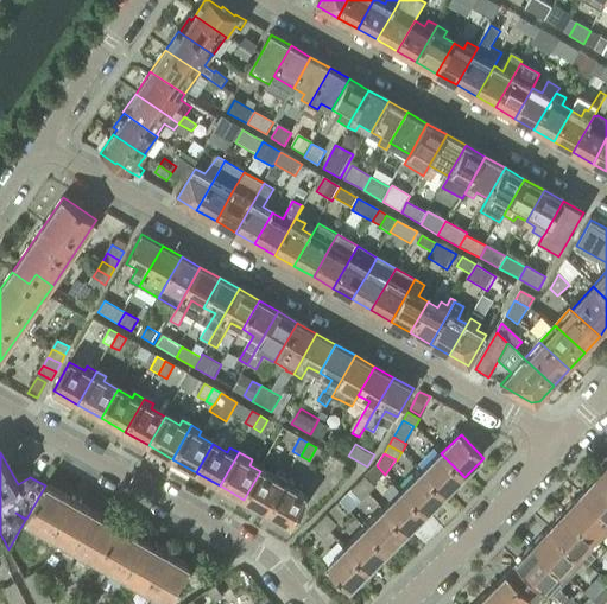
[(441,453),(422,472),(446,496),(465,477),(441,453)]
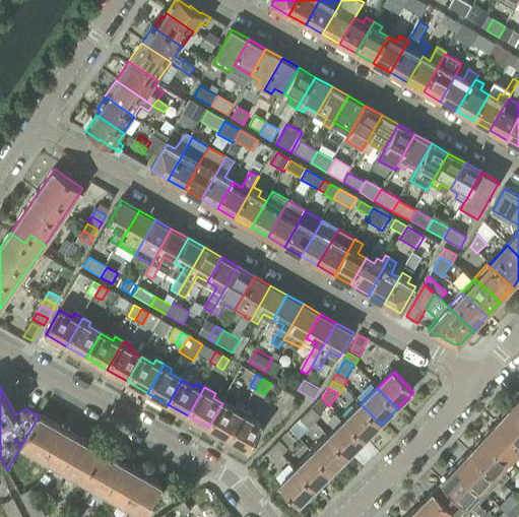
[(322,398),(312,409),(320,416),(329,406),(322,398)]
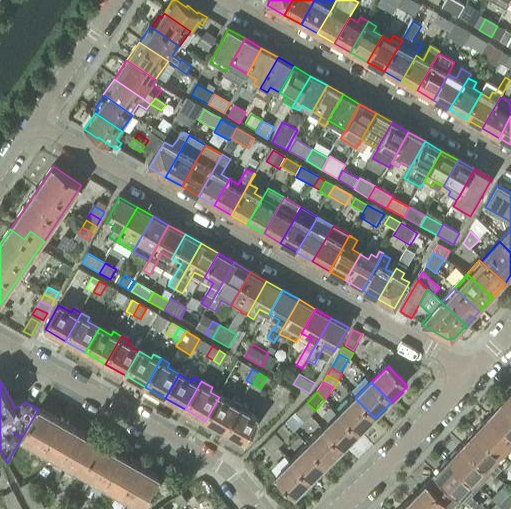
[(510,393),(502,404),(510,412),(510,393)]
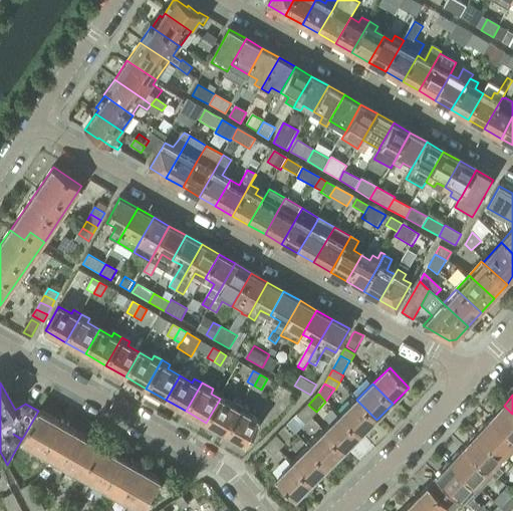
[(206,423),(226,434),(242,406),(235,401),(232,406),(220,399),(206,423)]
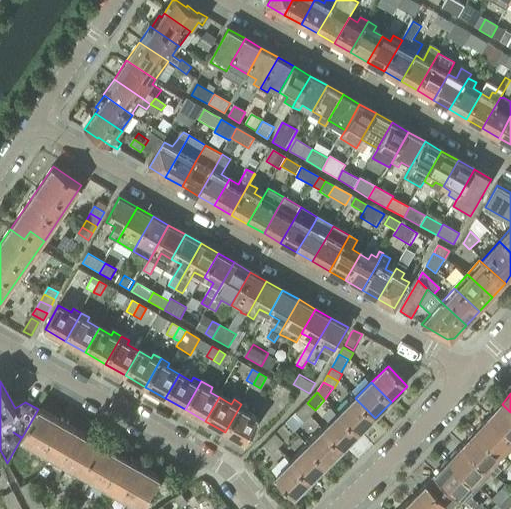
[(355,398),(339,414),(359,434),(375,418),(355,398)]
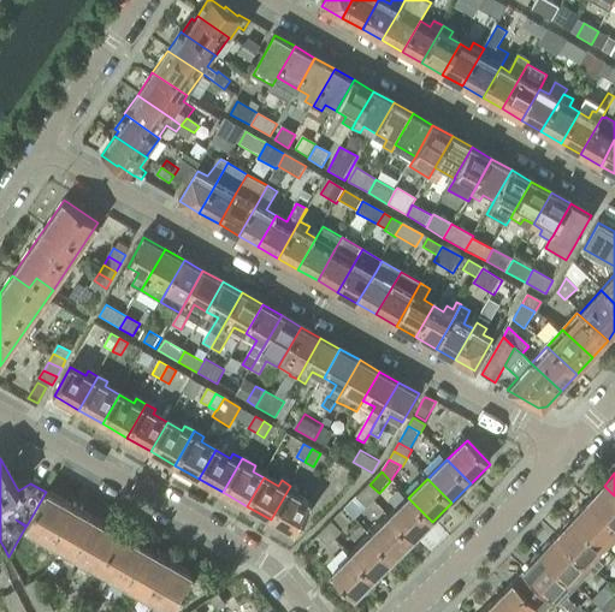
[(370,485),(364,491),(373,500),(379,494),(379,493),(370,485)]
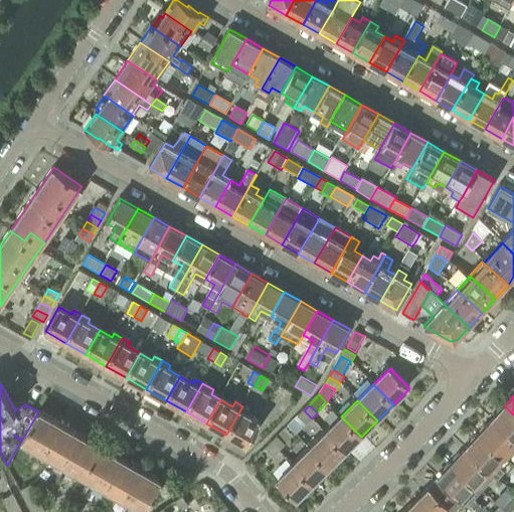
[(242,406),(226,435),(246,447),(261,422),(248,414),(250,410),(242,406)]
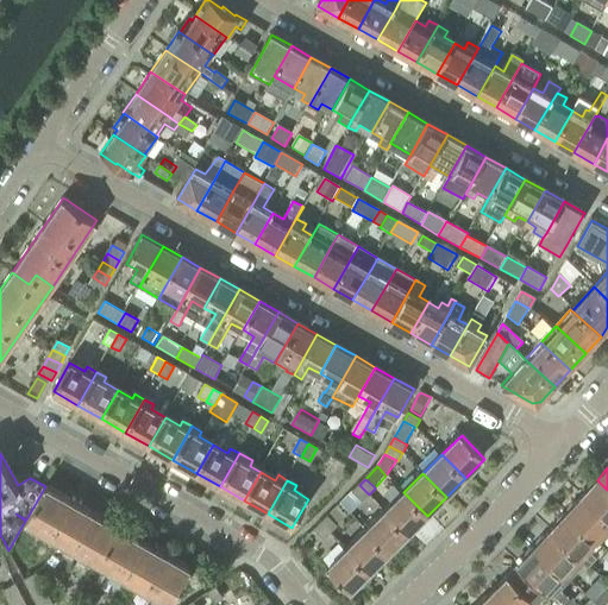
[(607,490),(597,480),(581,498),(607,522),(607,490)]
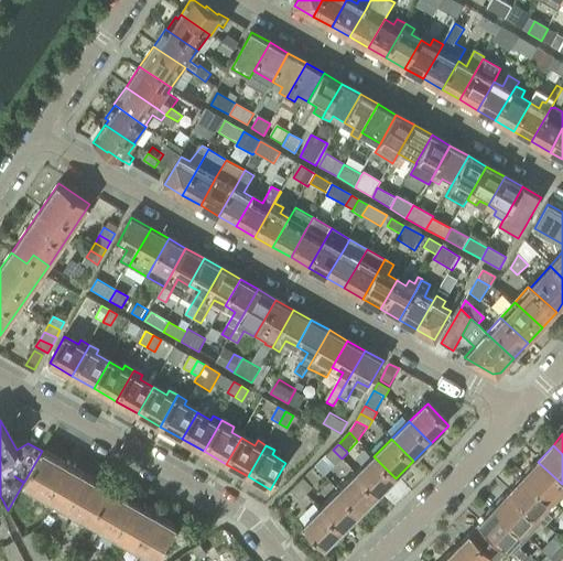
[(333,450),(326,456),(327,457),(335,465),(342,459),(333,450)]
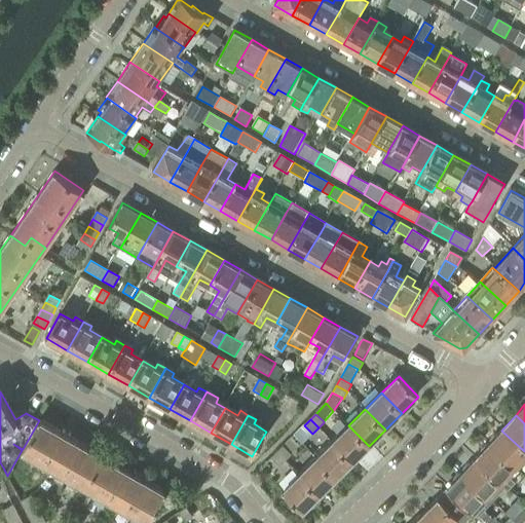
[(39,420),(23,449),(22,450),(85,486),(102,456),(39,420)]
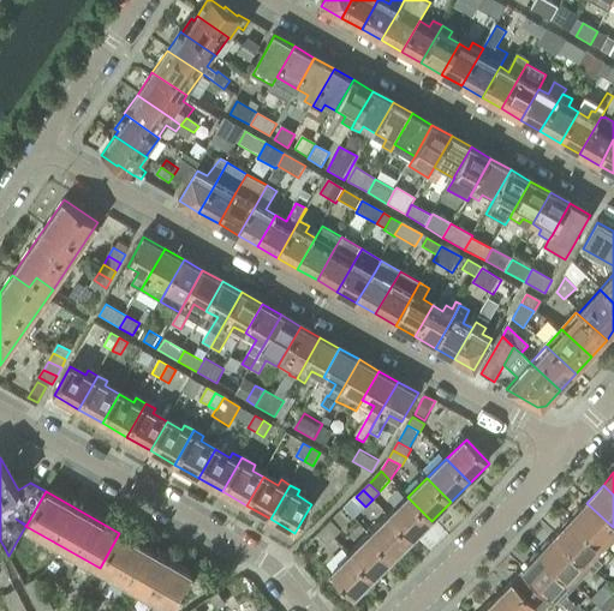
[(407,497),(388,516),(412,540),(431,521),(407,497)]
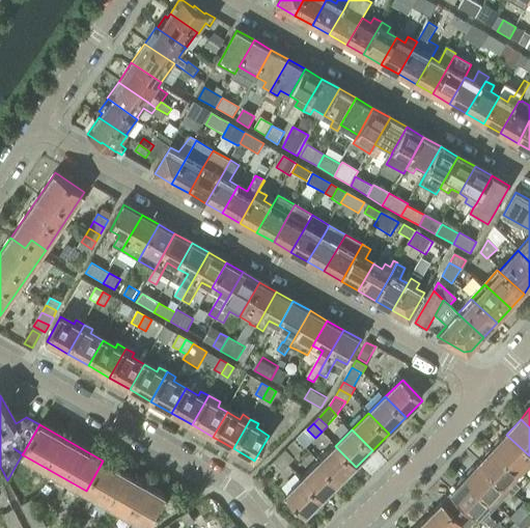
[(308,431),(297,441),(305,449),(315,438),(308,431)]
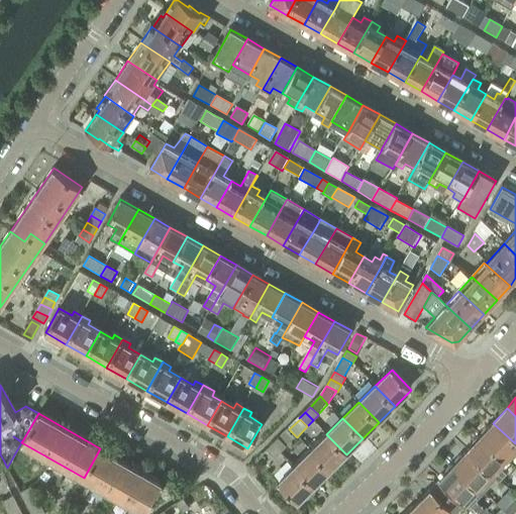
[(506,460),(513,452),(515,454),(515,443),(493,423),(480,437),(506,460)]
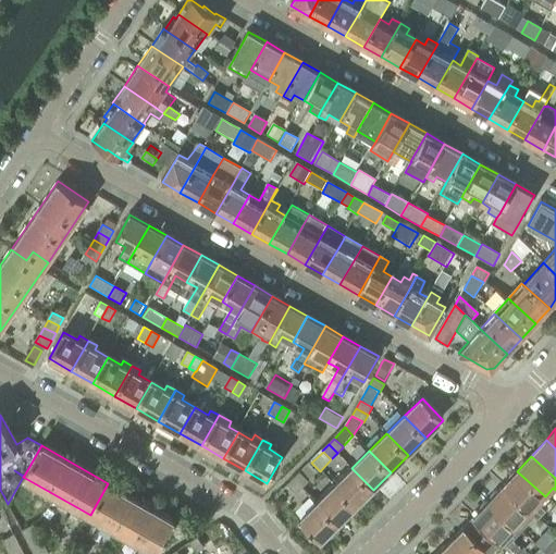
[(311,463),(300,474),(308,482),(320,471),(311,463)]
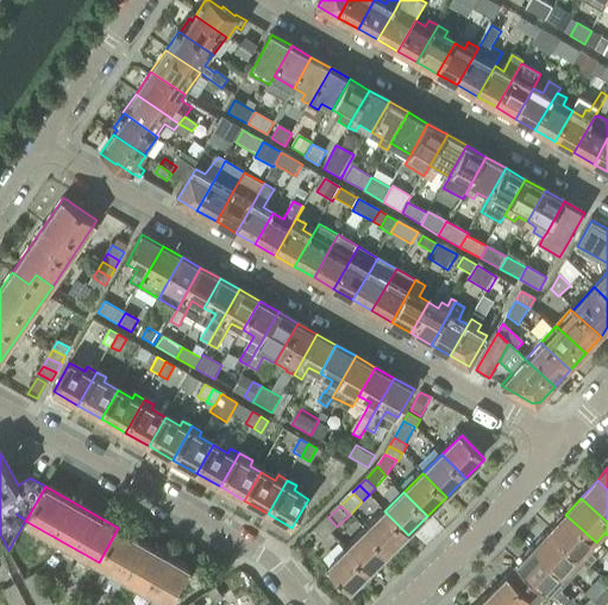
[(384,511),(365,530),(389,554),(408,535),(384,511)]
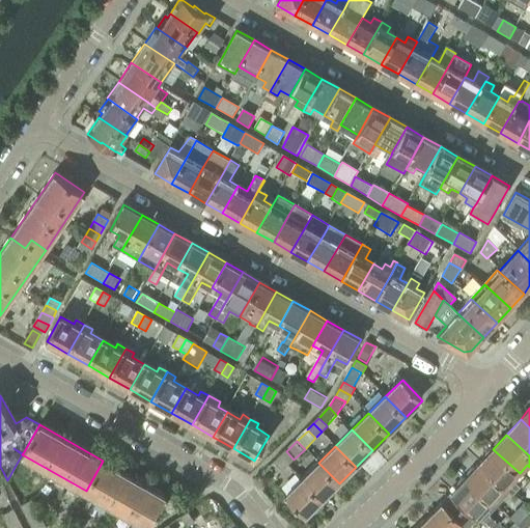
[(479,464),(505,488),(513,495),(521,488),(512,480),(520,473),(493,449),(479,464)]
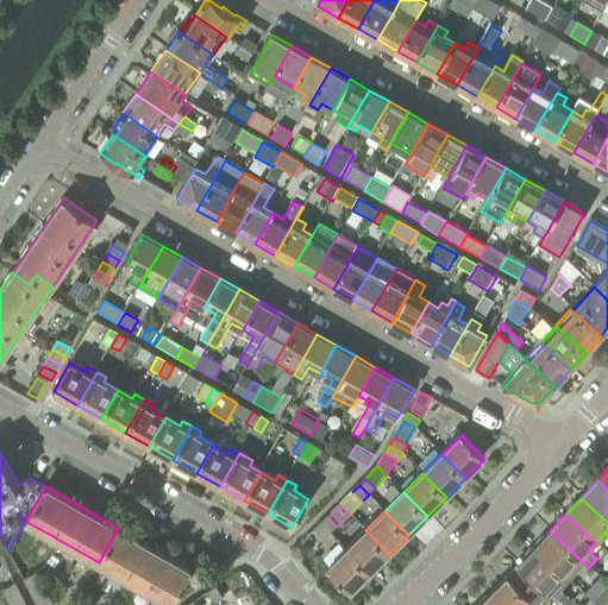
[(327,517),(320,523),(331,534),(338,527),(337,527),(328,517),(327,517)]
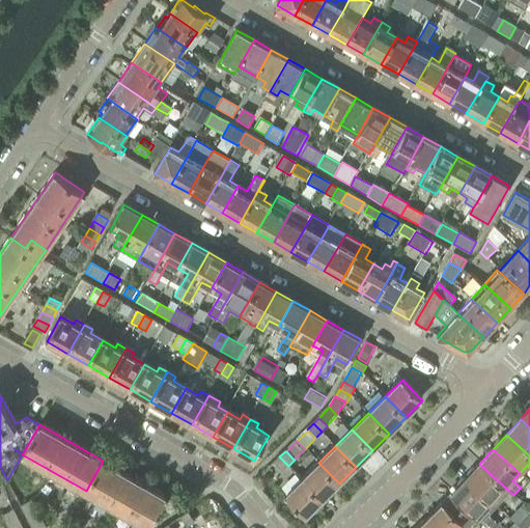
[(279,456),(274,463),(282,471),(288,466),(279,456)]
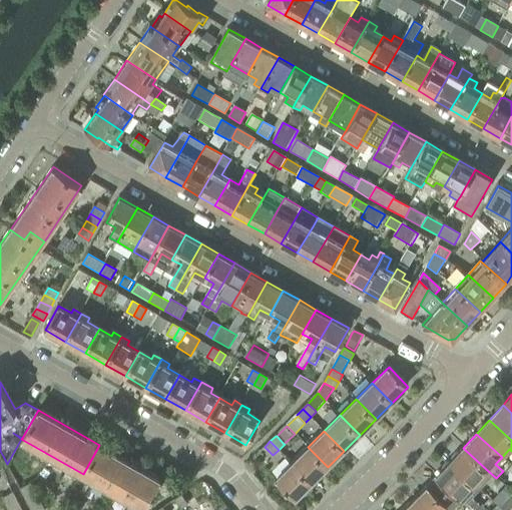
[(161,480),(99,445),(83,474),(144,509),(161,480)]
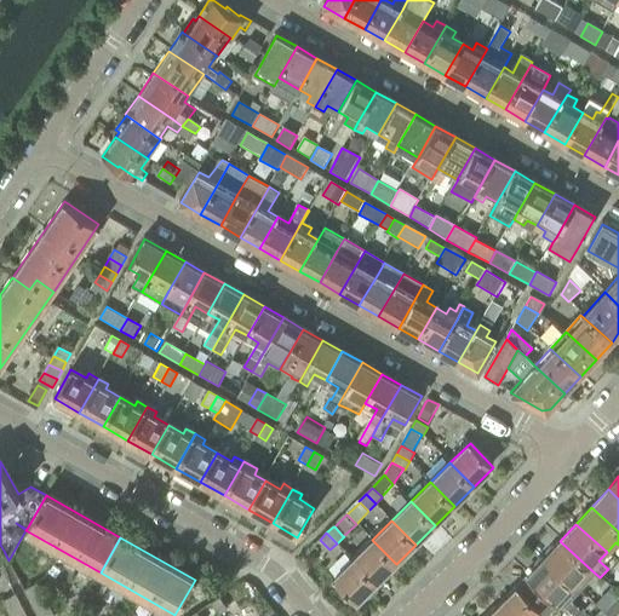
[(372,540),(353,559),(377,583),(396,564),(372,540)]
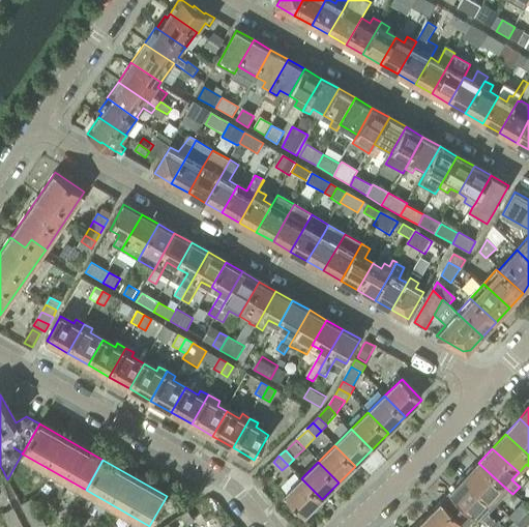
[(478,463),(465,477),(491,502),(504,487),(478,463)]
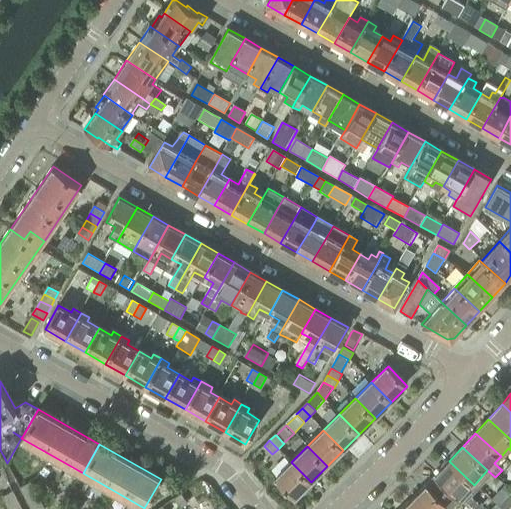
[(474,485),(449,461),(435,476),(461,499),(465,503),(471,497),(467,493),(474,485)]
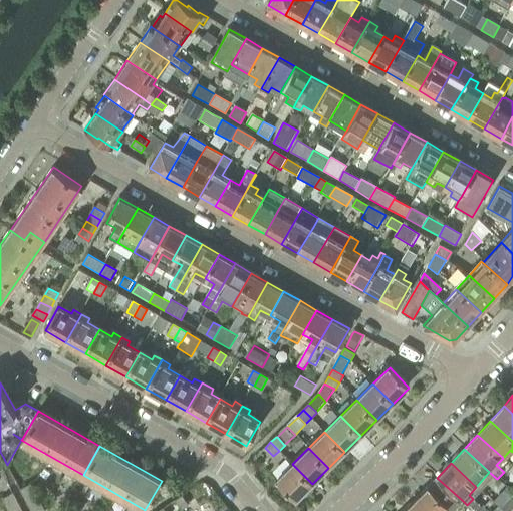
[(312,484),(292,464),(276,481),(295,500),(312,484)]
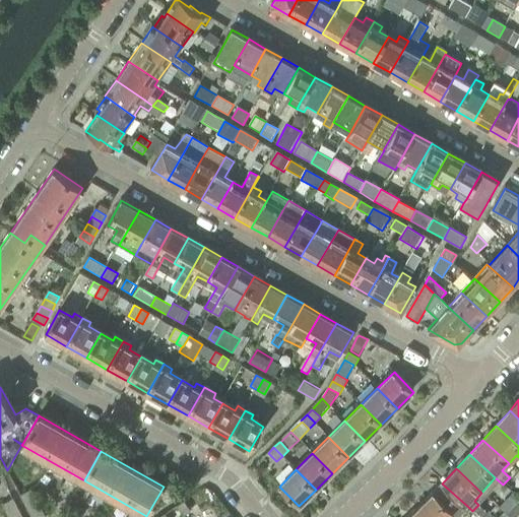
[(442,483),(416,509),(425,516),(449,516),(452,514),(454,516),(459,516),(468,507),(442,483)]
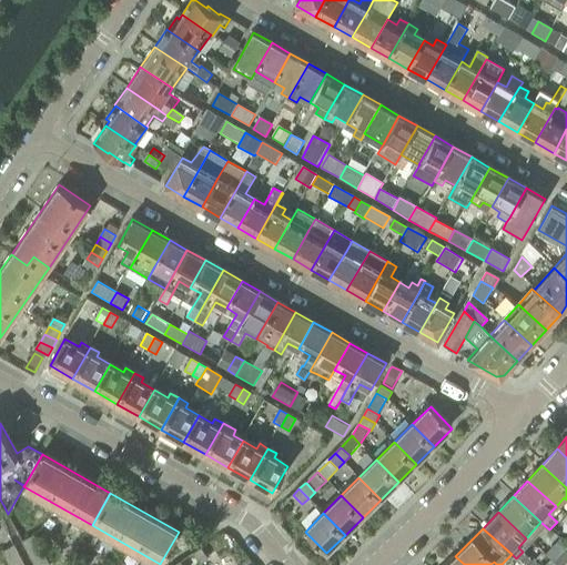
[(22,542),(27,550),(39,544),(34,535),(22,542)]
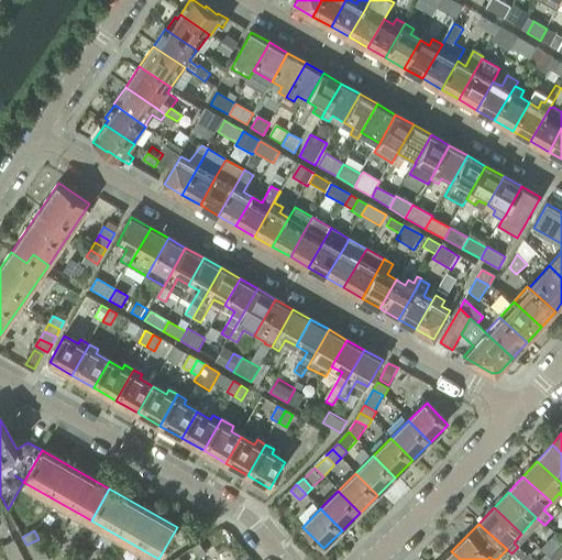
[(26,545),(31,552),(42,547),(39,539),(26,545)]
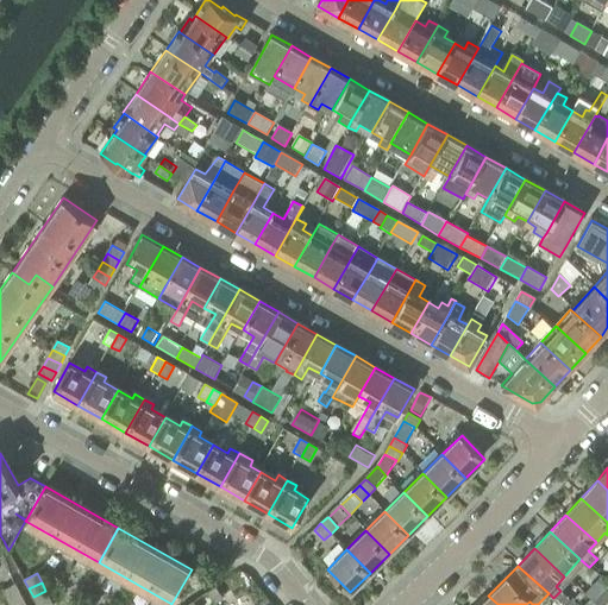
[(7,599),(20,593),(16,585),(4,591),(7,599)]
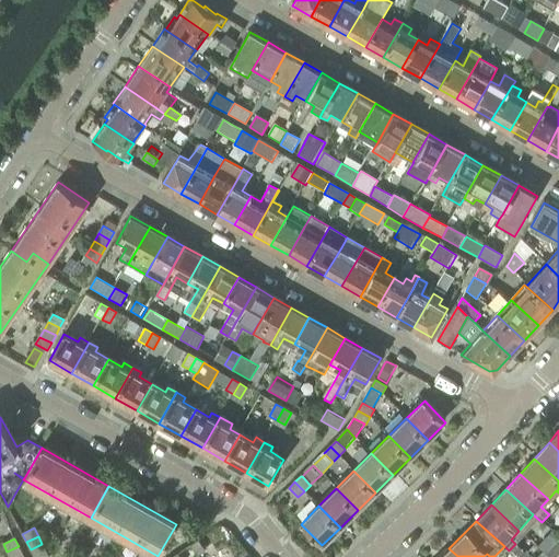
[(190,546),(197,556),(199,556),(206,552),(198,541),(190,546)]
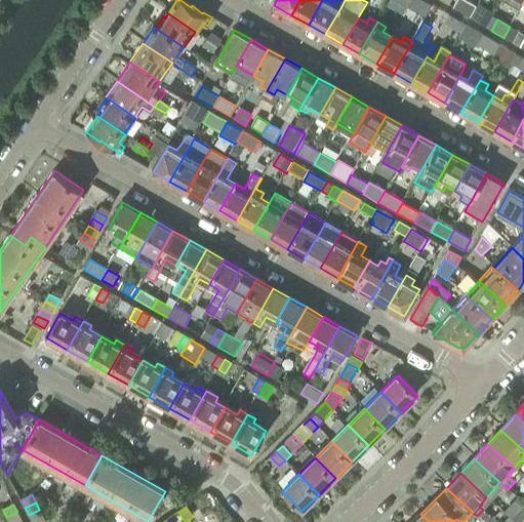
[(521,521),(523,519),(523,507),(513,520),(514,521),(521,521)]
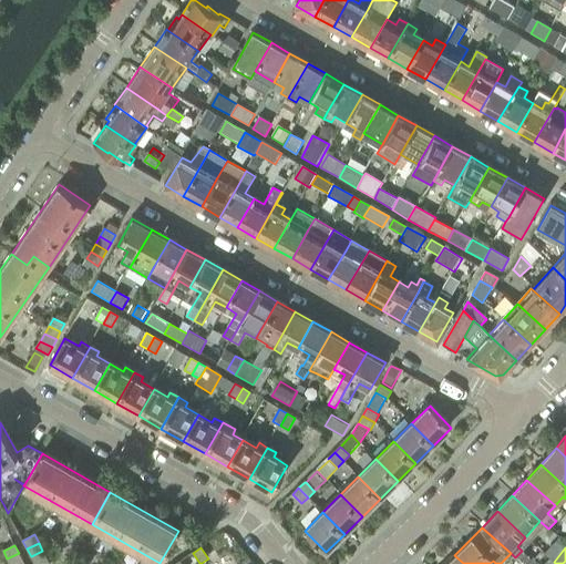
[(31,556),(34,563),(37,563),(47,559),(42,551),(31,556)]
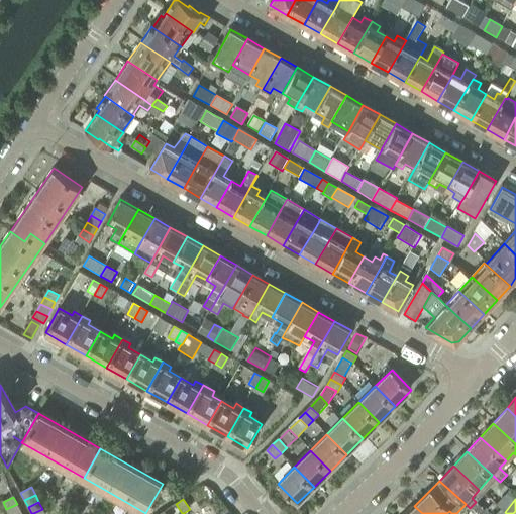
[(21,511),(17,504),(6,509),(8,513),(17,513),(21,511)]
